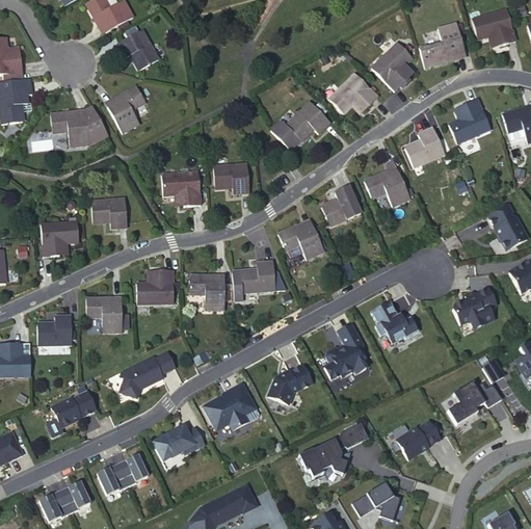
[(98,15),(107,30),(133,15),(125,0),(121,0),(118,1),(110,6),(107,0),(88,0),(85,2),(94,16),(98,15)]
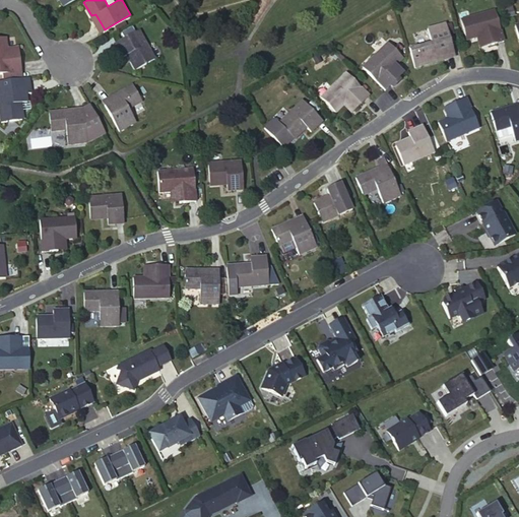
[(487,33),(490,43),(505,39),(496,8),(461,17),(467,38),(477,35),(487,33)]
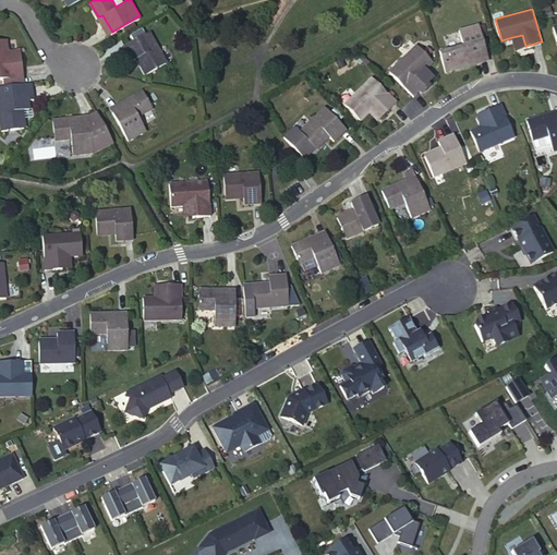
[(108,34),(112,32),(103,15),(98,16),(108,34)]
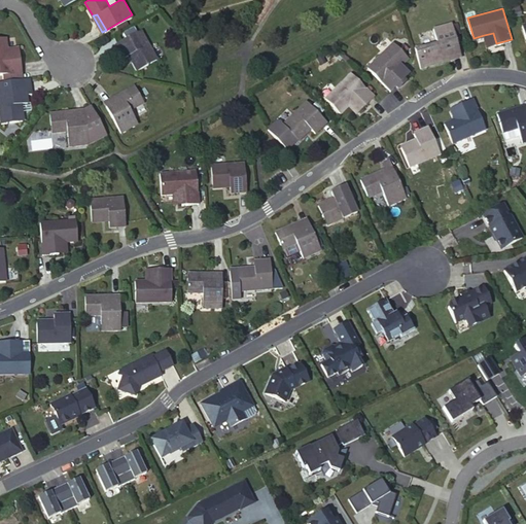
[(444,56),(461,50),(453,22),(434,27),(439,42),(424,46),(423,43),(416,45),(422,67),(445,60),(444,56)]
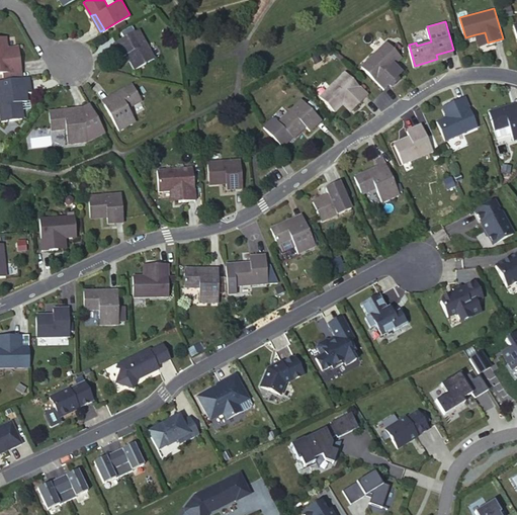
[(137,66),(155,56),(139,27),(113,41),(121,56),(128,52),(137,66)]
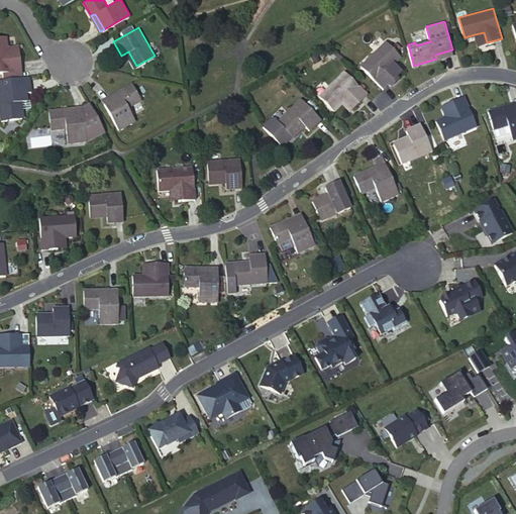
[(478,45),(487,42),(484,32),(475,34),(478,45)]
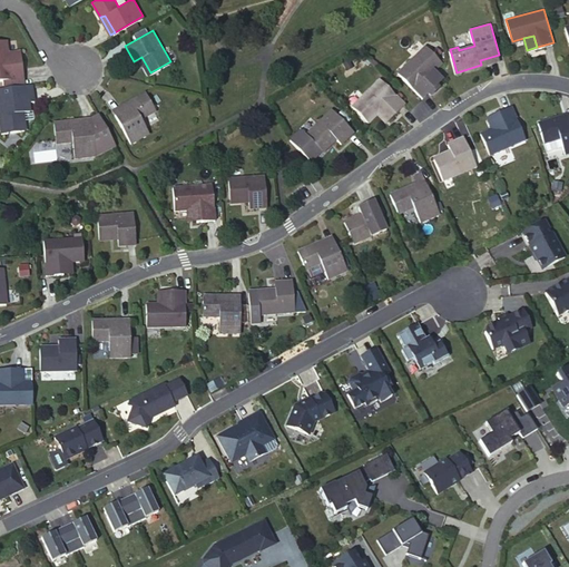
[(22,58),(9,59),(8,49),(7,38),(0,39),(0,78),(3,78),(5,87),(20,85),(19,76),(25,76),(22,58)]
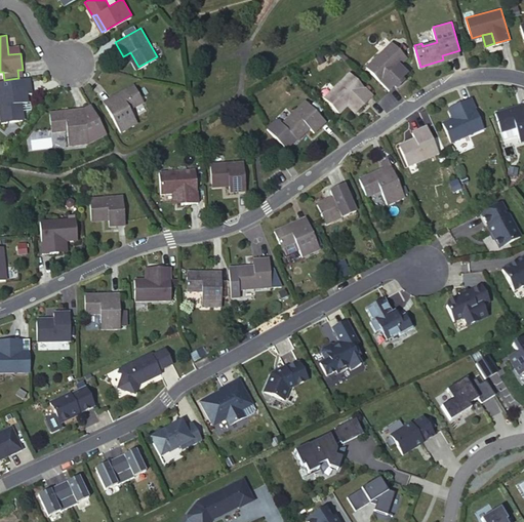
[(394,69),(400,63),(407,55),(393,40),(367,66),(390,88),(402,77),(394,69)]
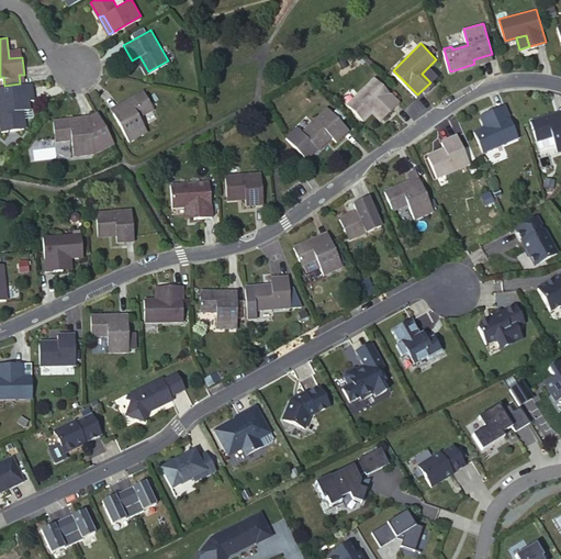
[(22,57),(20,47),(8,48),(9,58),(22,57)]
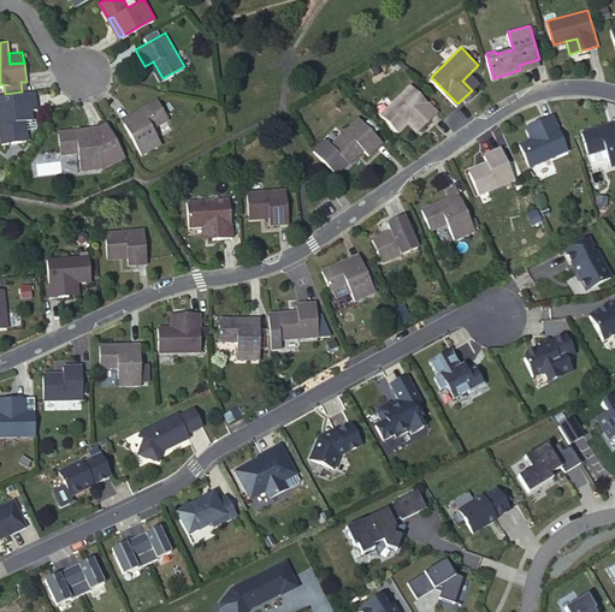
[(542,64),(539,59),(519,65),(520,70),(542,64)]
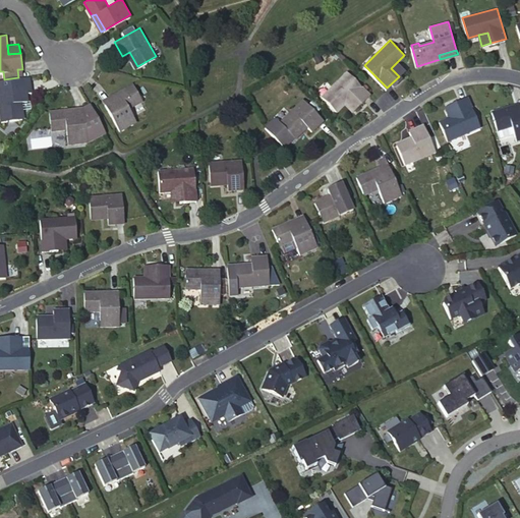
[(405,70),(397,62),(391,68),(399,76),(405,70)]
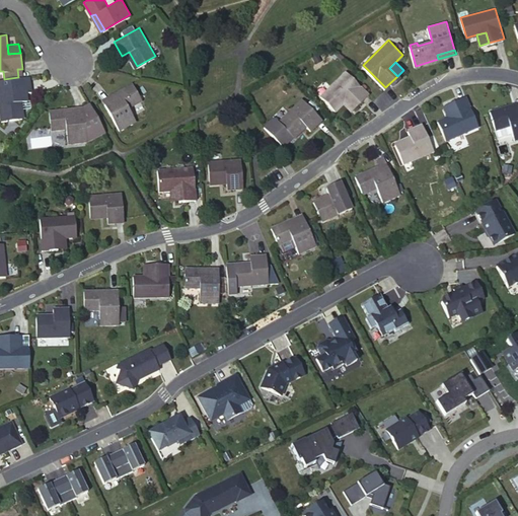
[(349,96),(358,105),(369,93),(347,70),(321,94),(336,109),(343,102),(349,96)]
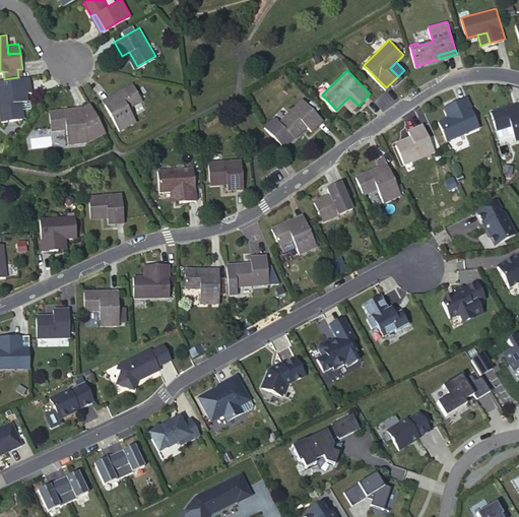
[(35,74),(25,76),(25,83),(36,82),(35,74)]
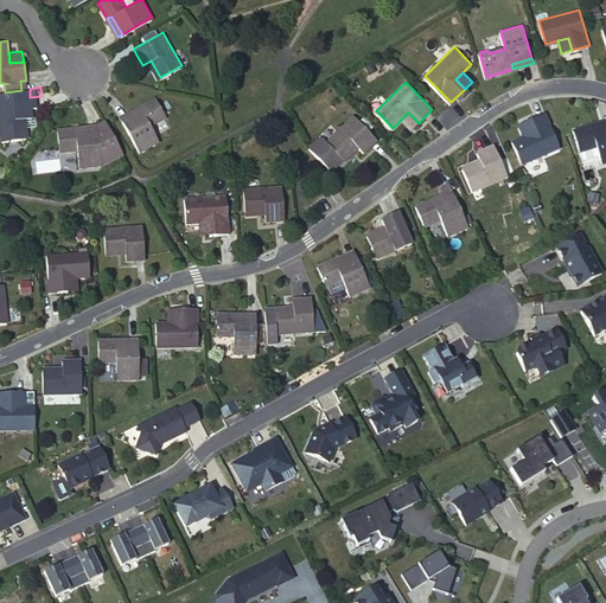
[(5,92),(0,92),(0,121),(2,140),(26,136),(25,126),(24,117),(33,116),(32,107),(43,104),(42,96),(30,97),(30,89),(27,89),(21,90),(5,92)]
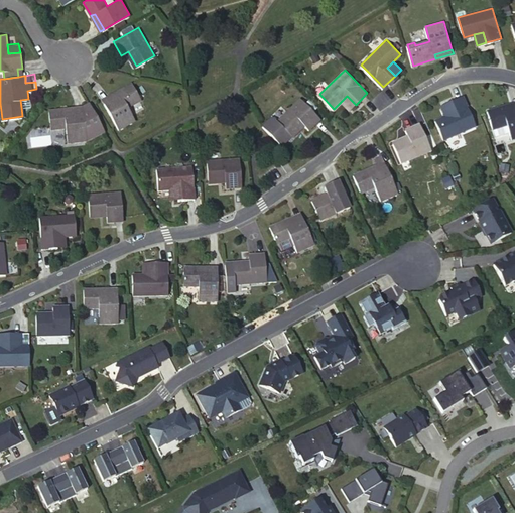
[(128,105),(140,98),(141,97),(140,96),(136,90),(131,81),(118,90),(120,94),(104,103),(118,128),(135,118),(131,112),(128,105)]
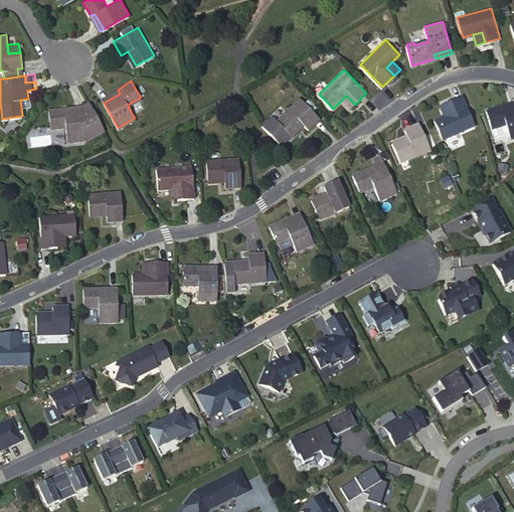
[(102,98),(104,103),(120,94),(118,90),(102,98)]
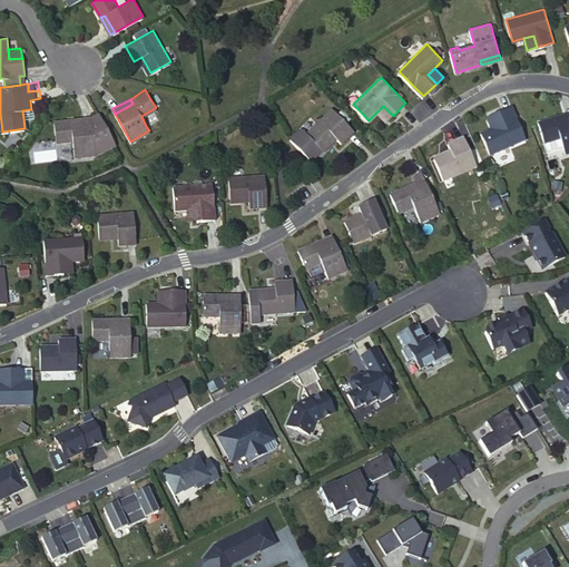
[(512,105),(494,113),(500,125),(492,128),(481,134),(491,154),(526,137),(512,105)]
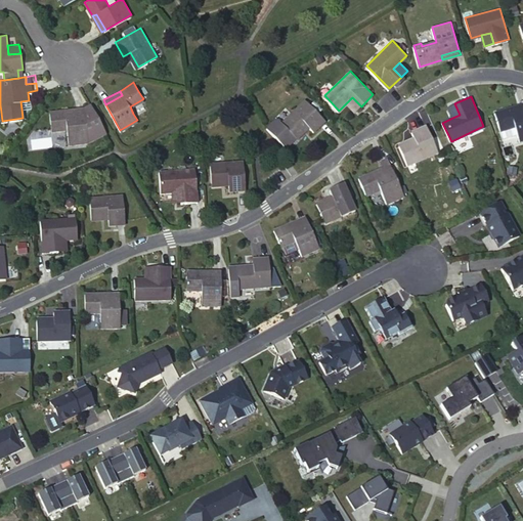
[(354,112),(361,106),(352,97),(346,103),(354,112)]
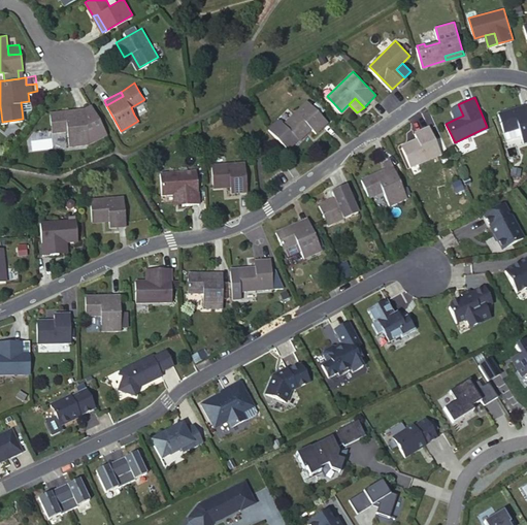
[(280,118),(269,128),(289,148),(310,125),(317,131),(328,120),(308,99),(284,123),(280,118)]
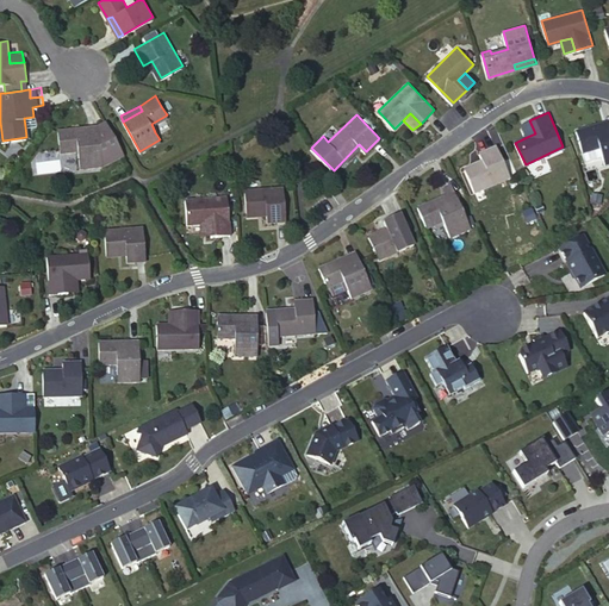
[(33,117),(24,118),(25,126),(37,124),(36,116),(33,117)]
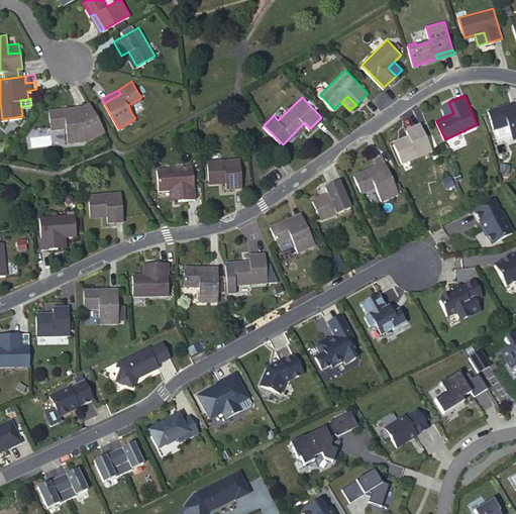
[(144,105),(140,98),(128,105),(131,112),(144,105)]
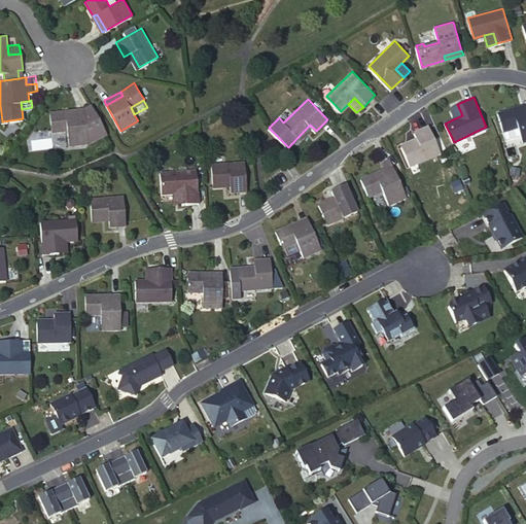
[(92,103),(84,107),(85,111),(85,116),(96,111),(92,103)]
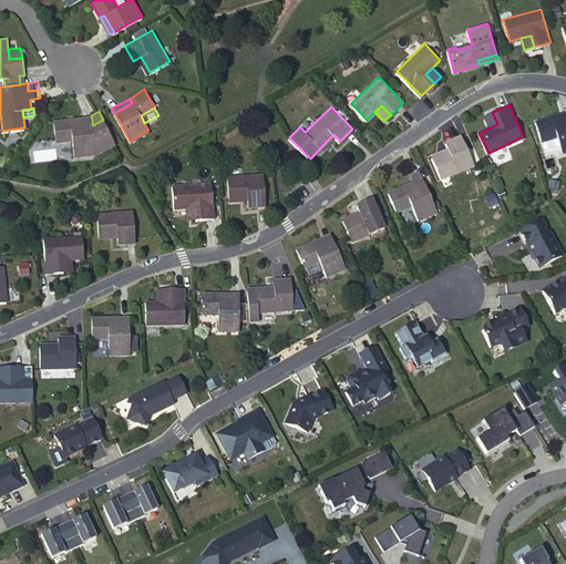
[(554,120),(565,115),(565,111),(553,115),(554,120)]
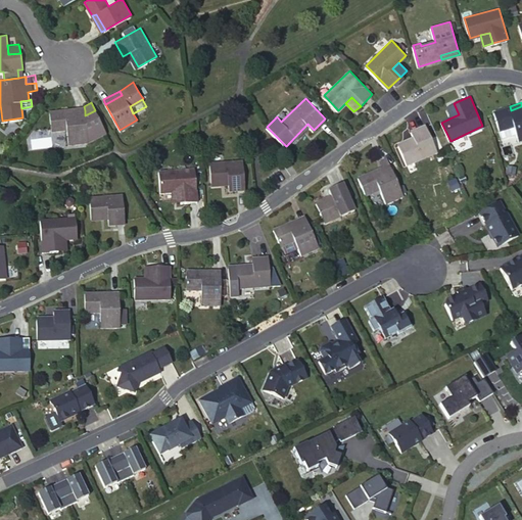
[(459,114),(454,103),(446,106),(452,117),(459,114)]
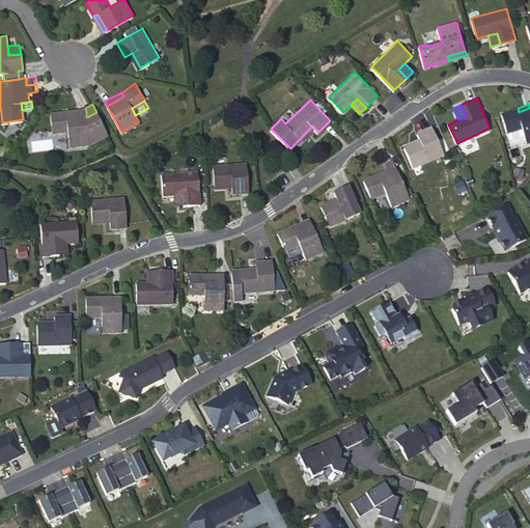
[(529,108),(519,112),(518,108),(501,113),(507,132),(522,128),(527,142),(529,141),(529,108)]
